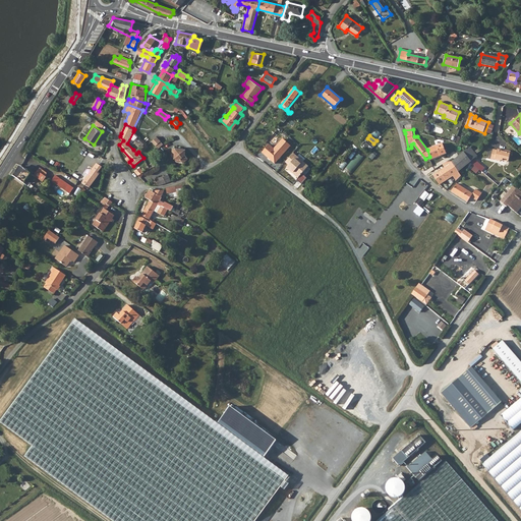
[(162,140),(157,136),(153,141),(157,146),(162,140)]
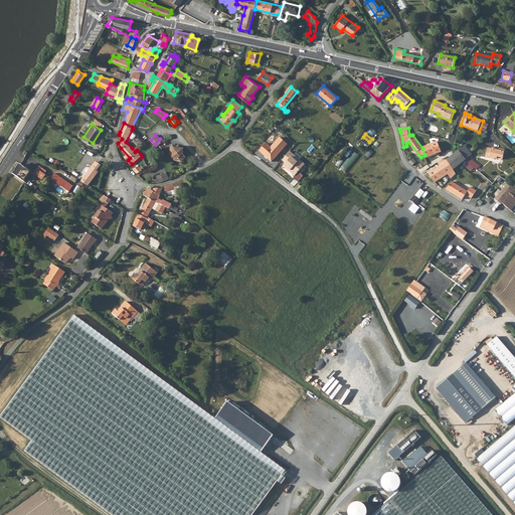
[(365,150),(370,144),(362,138),(358,144),(365,150)]
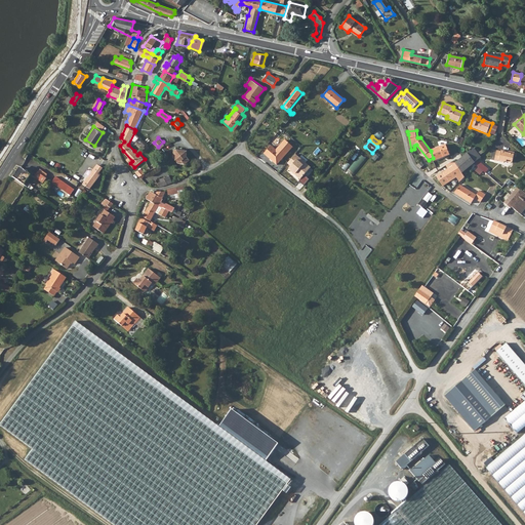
[(276,166),(292,148),(284,142),(275,152),(271,148),(264,155),(276,166)]
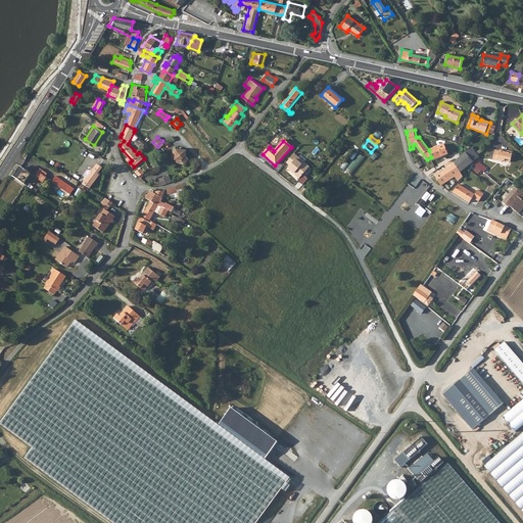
[(429,150),(431,157),(432,160),(448,154),(444,144),(429,150)]
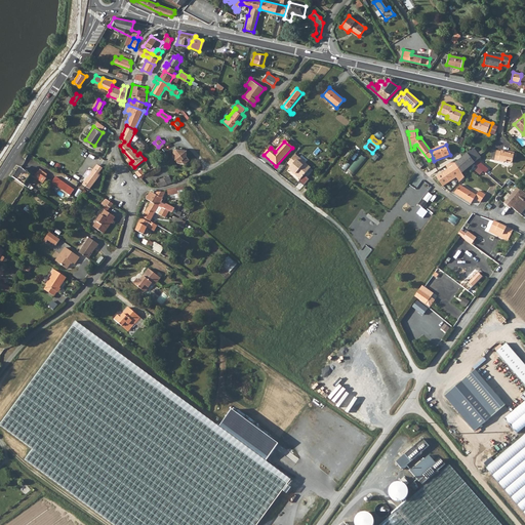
[(474,148),(468,154),(476,163),(482,157),(474,148)]
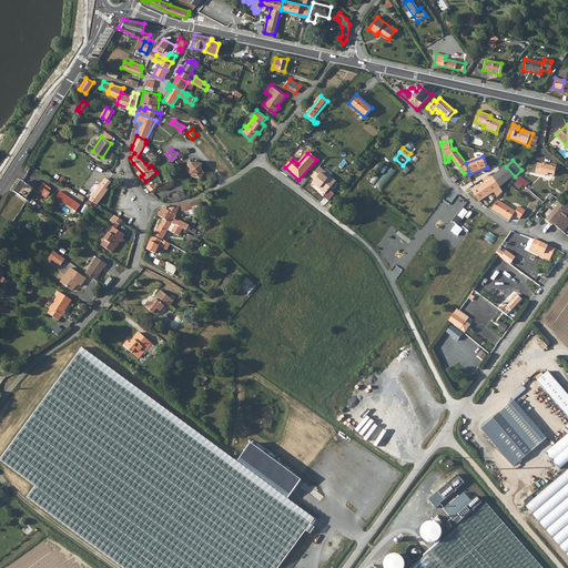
[(205,172),(203,169),(203,165),(200,165),(200,162),(189,161),(188,169),(190,171),(196,172),(200,175),(201,176),(205,172)]
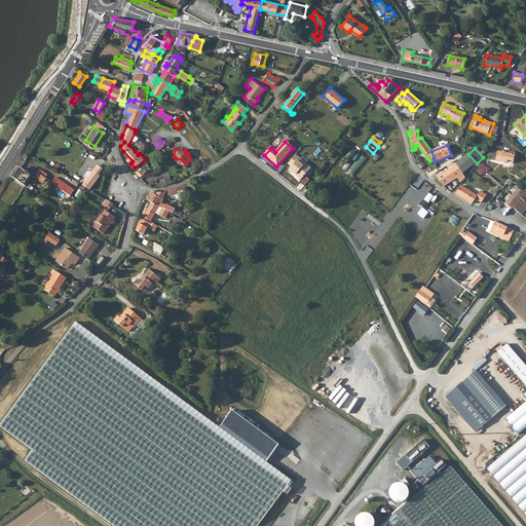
[(497,152),(496,161),(504,163),(505,162),(512,163),(514,162),(516,153),(510,152),(509,154),(506,154),(508,153),(502,151),(502,153),(497,152)]
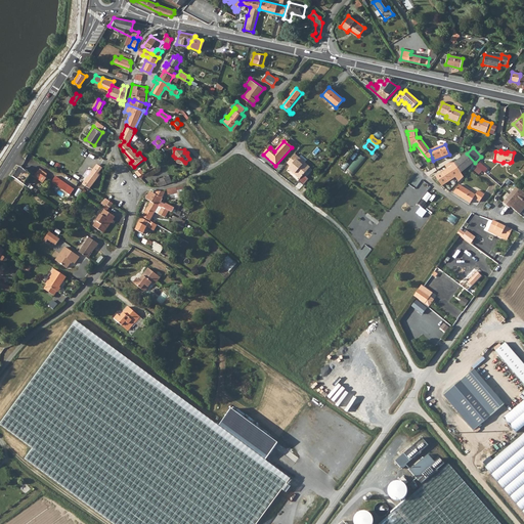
[(300,157),(296,154),(288,163),(292,166),(290,168),(297,173),(296,174),(302,178),(311,166),(306,162),(304,164),(298,159),(300,157)]
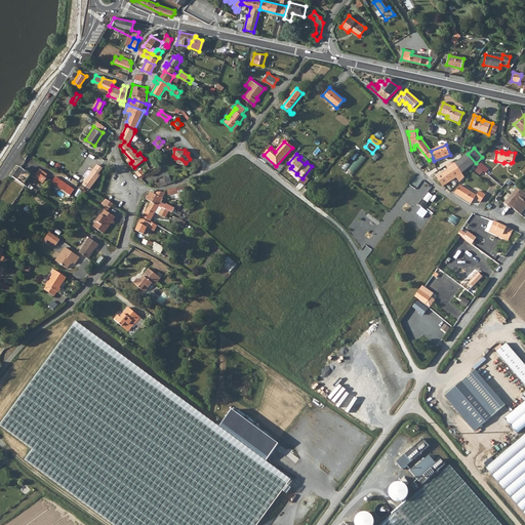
[(476,163),(468,154),(455,163),(462,173),(476,163)]
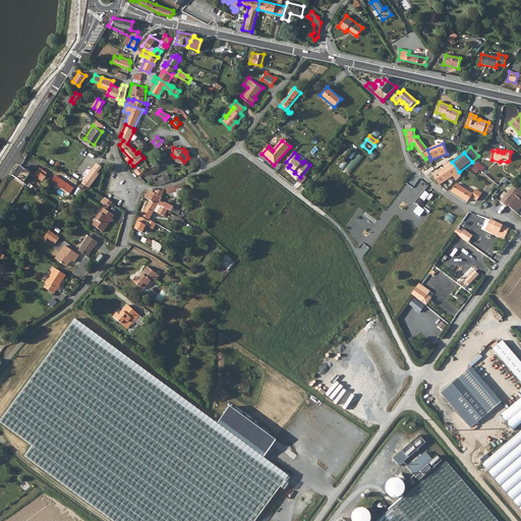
[(358,154),(346,171),(352,175),(364,157),(358,154)]
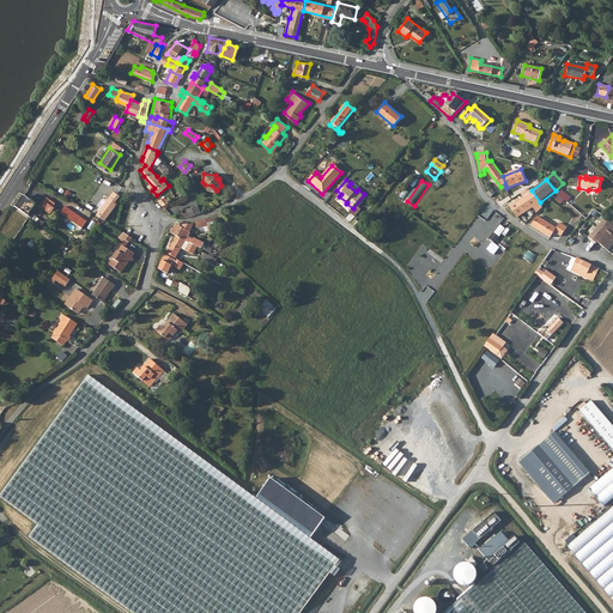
[(120,188),(116,186),(101,211),(108,216),(114,207),(111,206),(119,195),(116,193),(120,188)]
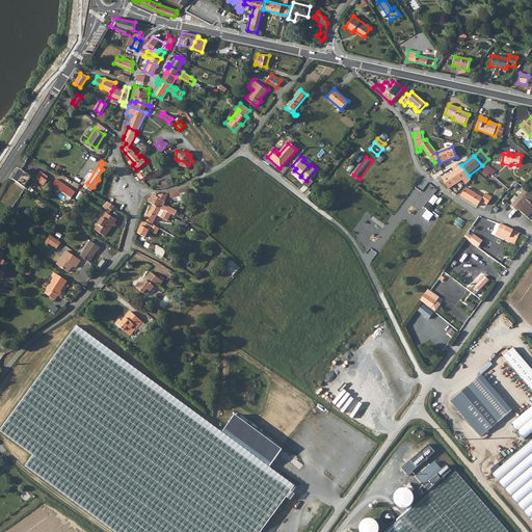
[(423,168),(426,171),(431,175),(435,175),(428,165),(423,168)]
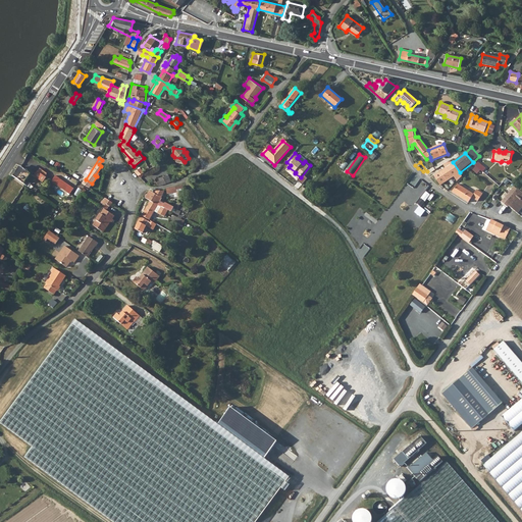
[(458,181),(462,176),(460,172),(453,162),(450,164),(451,166),(435,176),(440,185),(454,175),(458,181)]
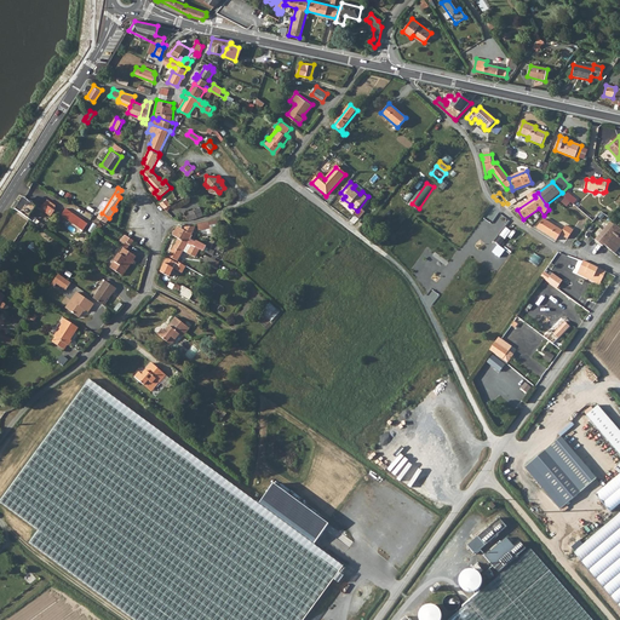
[(28,216),(35,205),(24,197),(17,210),(27,217),(28,216)]
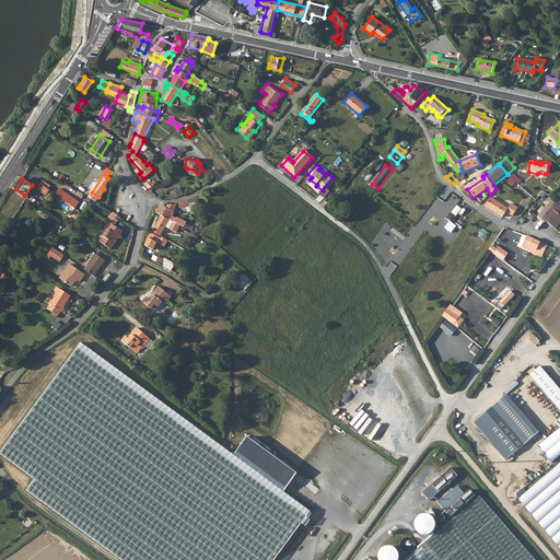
[(152,179),(147,185),(150,189),(156,185),(152,179)]
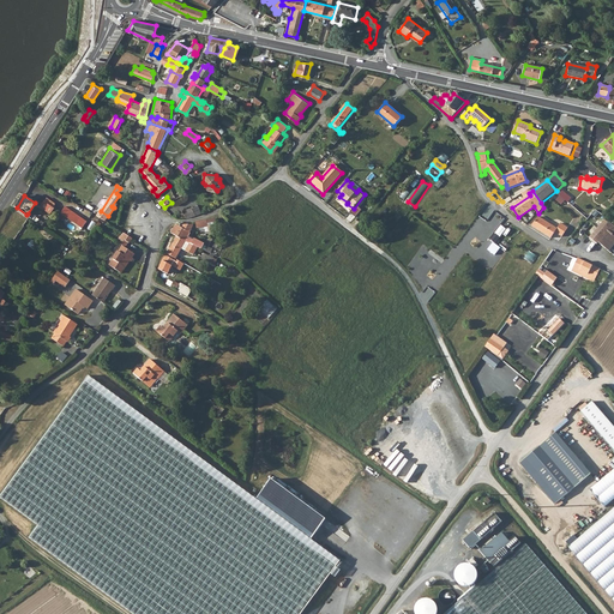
[(56,205),(47,198),(40,208),(50,214),(56,205)]
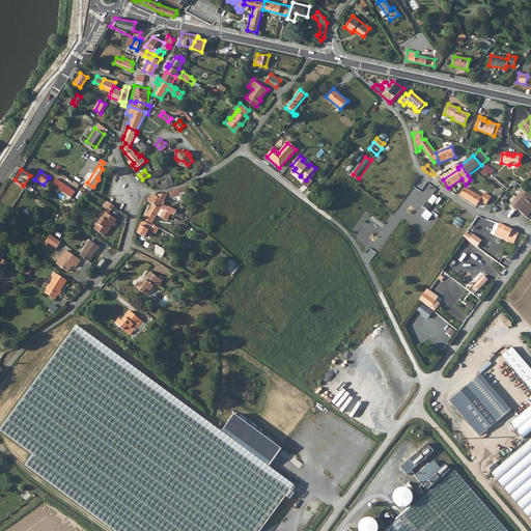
[(162,190),(175,185),(172,177),(159,182),(162,190)]
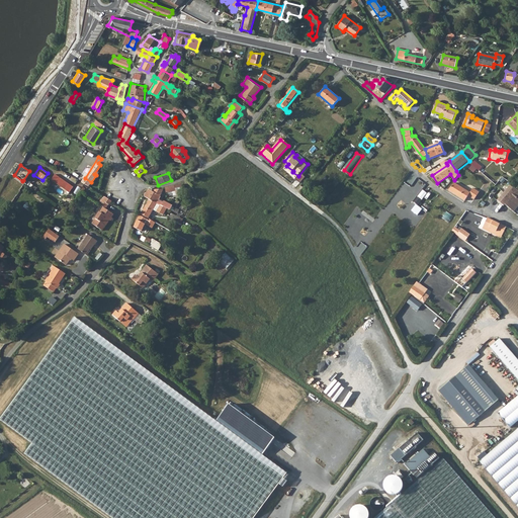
[(73,187),(55,174),(52,180),(69,192),(73,187)]
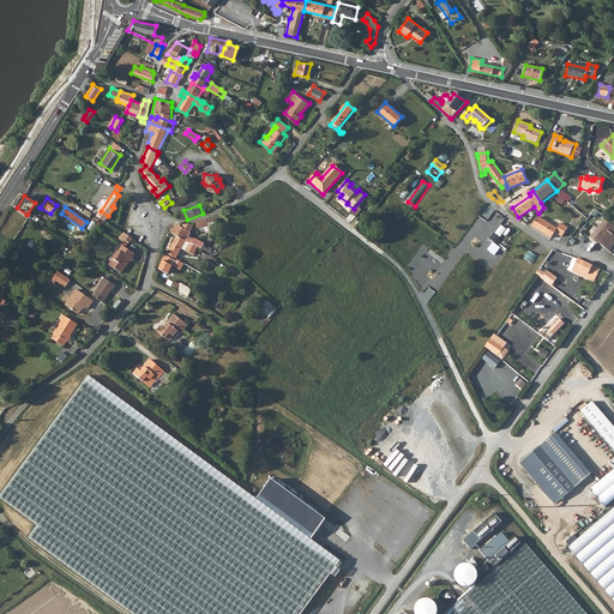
[(540,230),(555,241),(561,230),(539,217),(533,226),(540,230)]
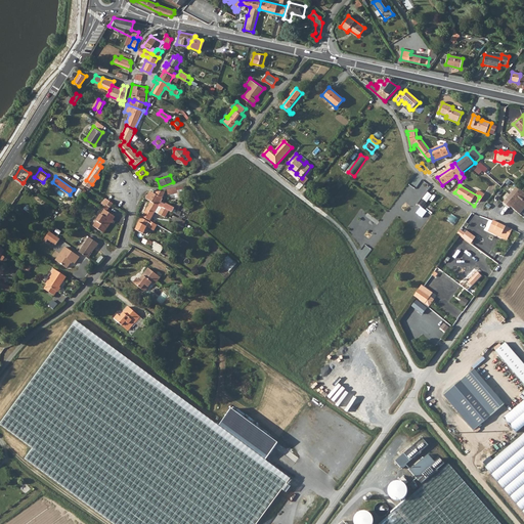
[(370,209),(376,202),(354,186),(349,192),(370,209)]
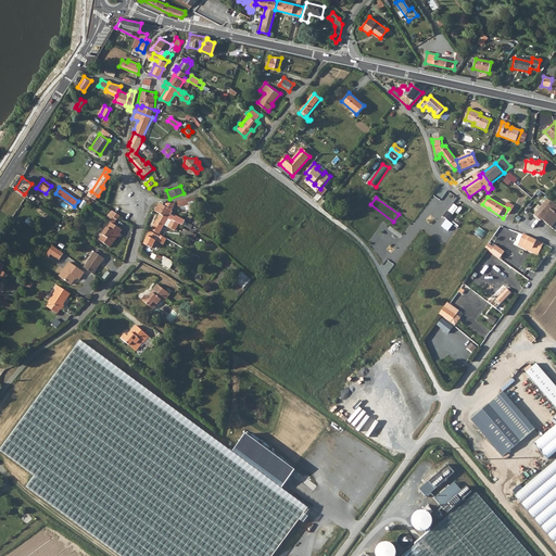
[(555,203),(548,198),(534,215),(541,220),(542,219),(555,203)]
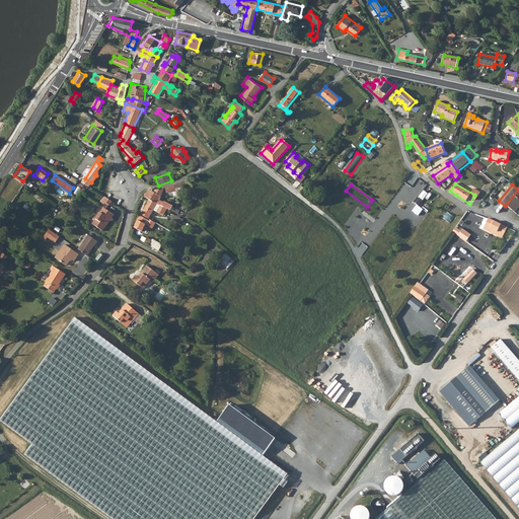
[(180,186),(177,187),(174,187),(175,192),(176,196),(184,194),(183,189),(181,189),(180,186)]
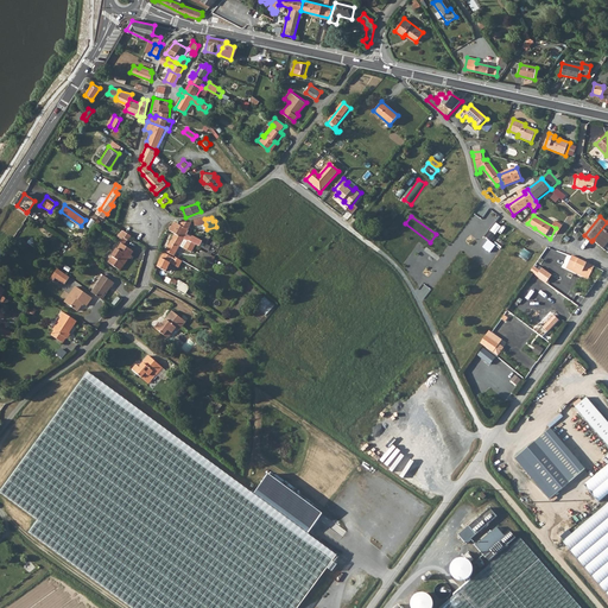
[(489,229),(496,236),(505,228),(496,221),(489,229)]
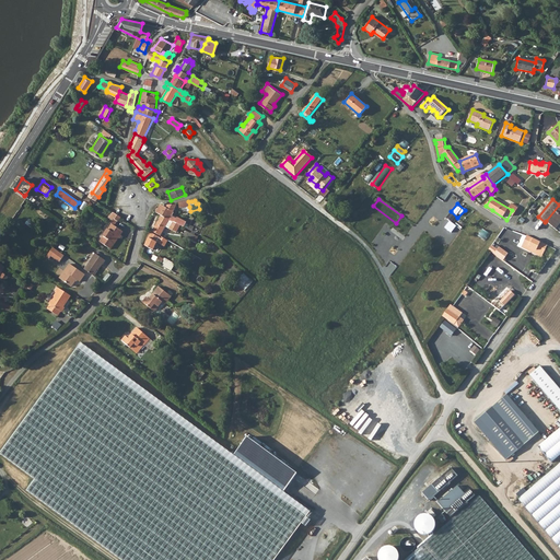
[(167,207),(162,217),(171,221),(175,213),(174,212),(177,206),(168,205),(167,207)]
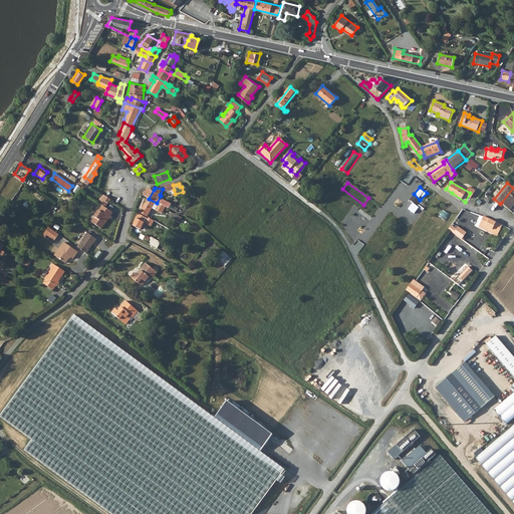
[(501,203),(510,210),(513,205),(513,188),(501,203)]
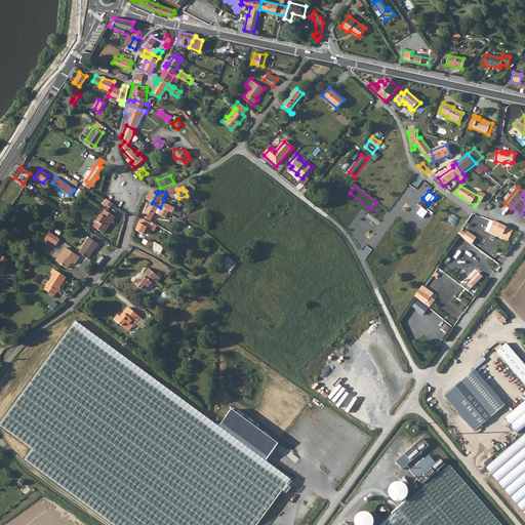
[(151,193),(147,200),(152,203),(157,194),(154,193),(151,193)]
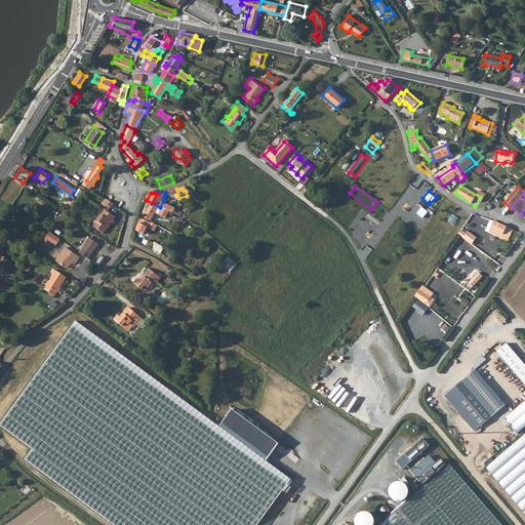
[(151,221),(160,207),(152,203),(144,217),(151,221)]
